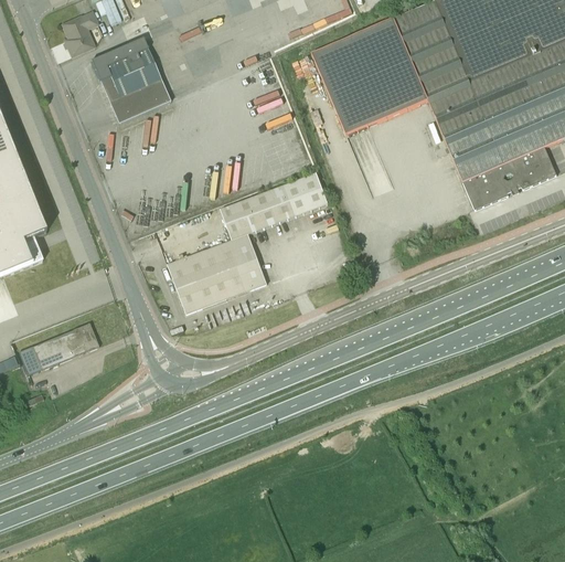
[(95,0),(102,13),(107,11),(113,23),(123,18),(115,0),(95,0)]
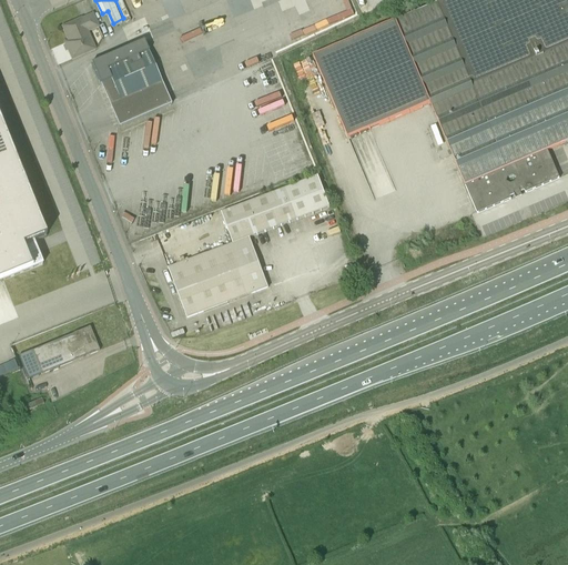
[(407,6),(393,12),(311,47),(346,129),(428,94),(473,201),(477,211),(510,197),(510,194),(515,192),(516,194),(520,192),(519,190),(525,188),(526,190),(559,175),(547,148),(567,139),(567,0),(437,0),(411,12),(407,6)]
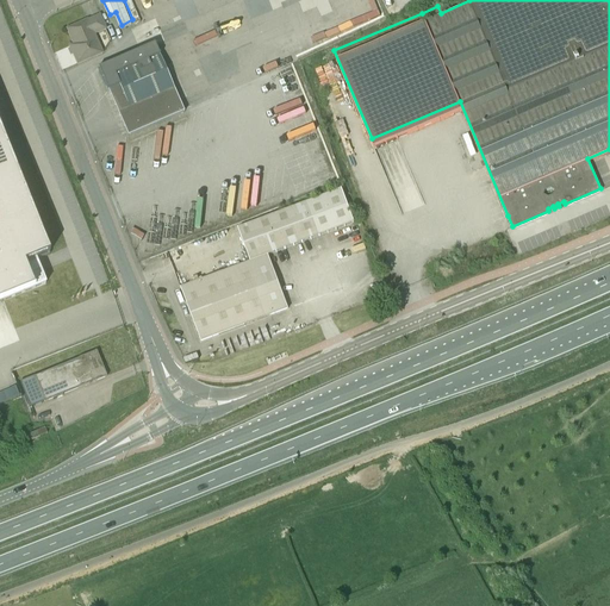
[(99,11),(87,17),(67,26),(73,42),(69,43),(78,62),(103,50),(94,32),(106,27),(99,11)]
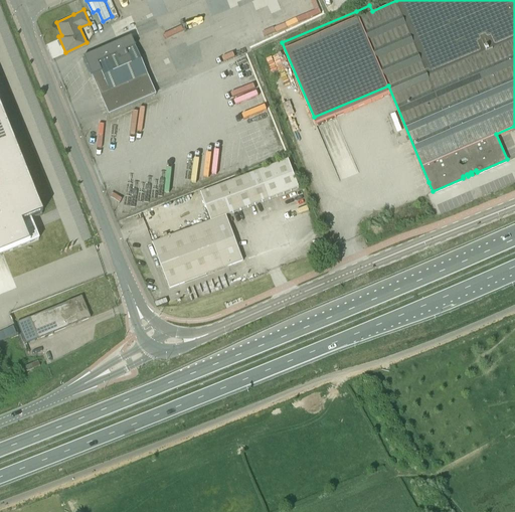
[(162,29),(161,24),(137,32),(141,42),(165,33),(166,38),(189,29),(186,20),(162,29)]
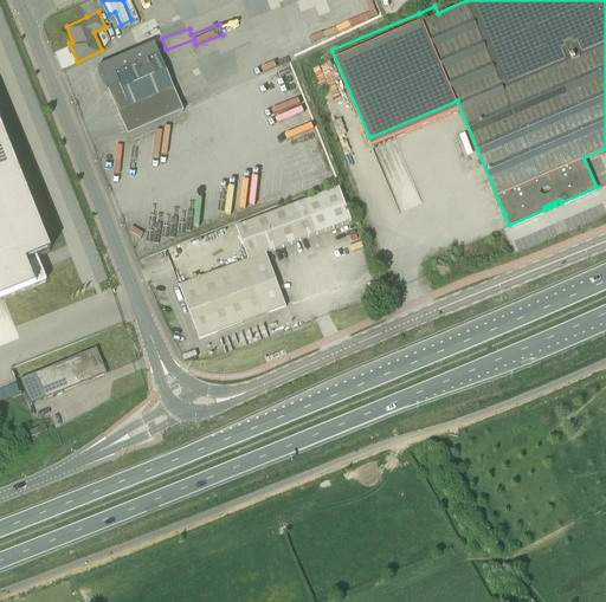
[(97,65),(105,82),(127,133),(184,109),(154,40),(97,65)]
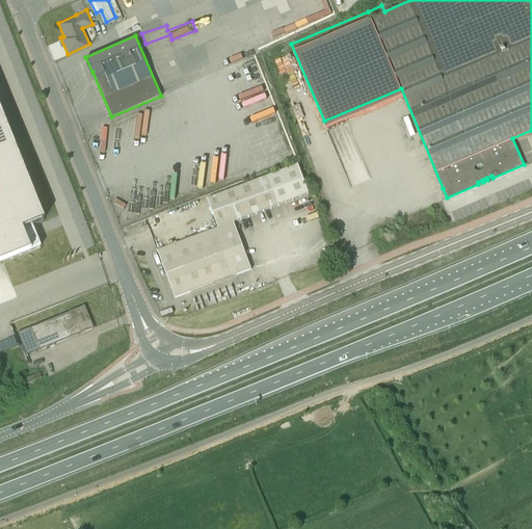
[(202,112),(206,88),(201,87),(196,111),(202,112)]
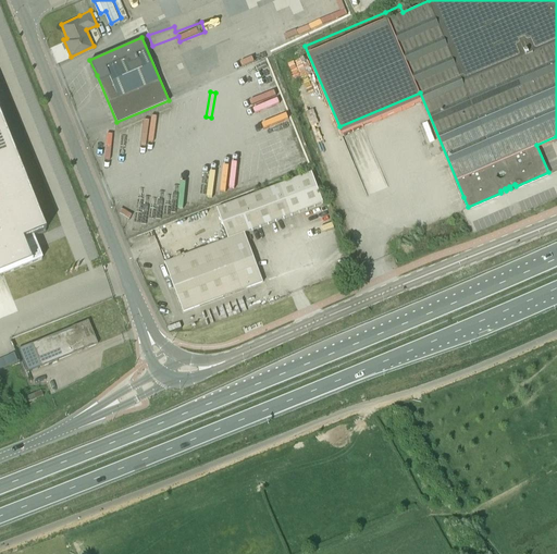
[(0,273),(31,261),(22,239),(46,230),(0,115),(0,273)]
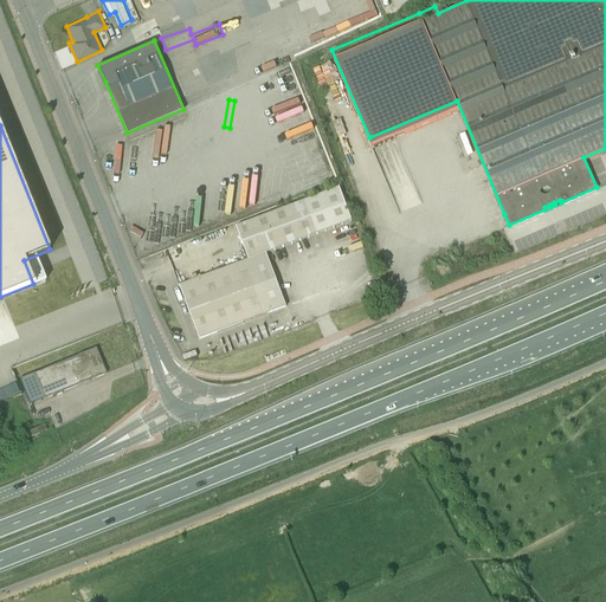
[(237,224),(249,257),(180,283),(200,336),(287,304),(266,251),(352,219),(340,185),(237,224)]
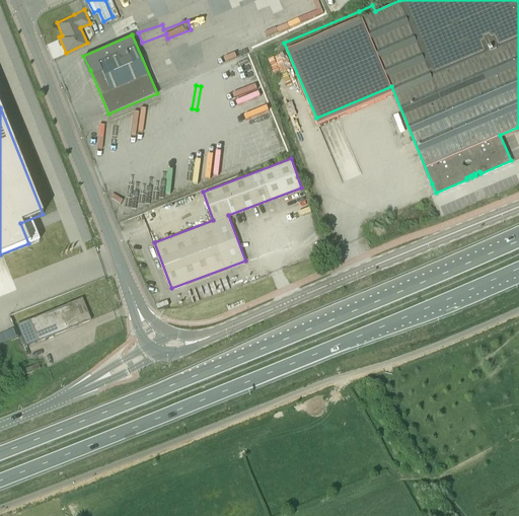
[(90,318),(82,296),(29,317),(38,339),(90,318)]
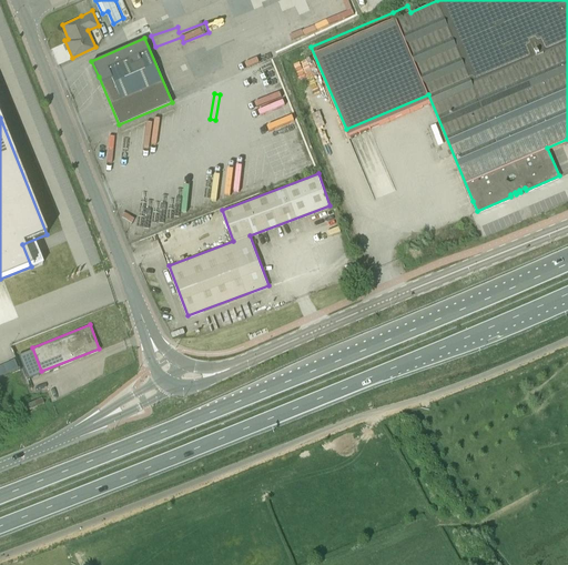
[(0,372),(19,369),(17,359),(0,362),(0,372)]
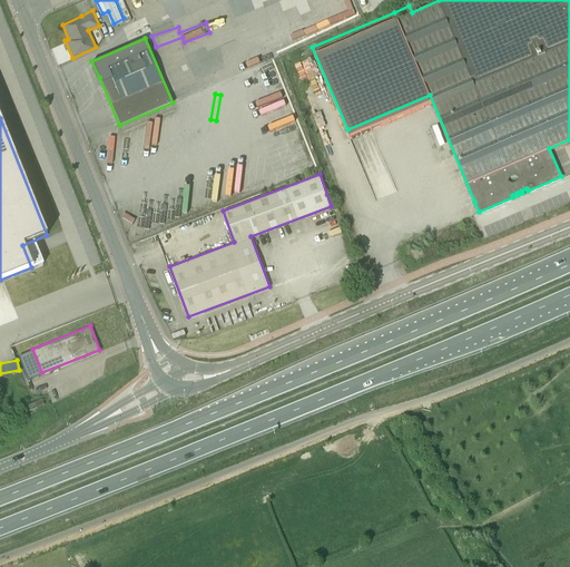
All buildings are outlined.
